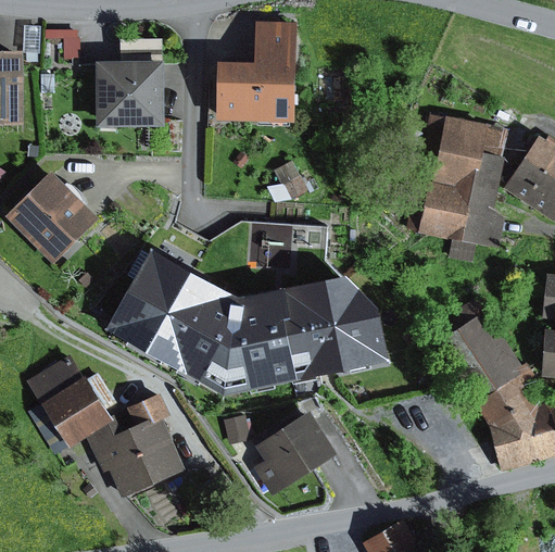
[(259,64),(221,63),(219,121),(297,122),(298,23),(259,23),(259,64)]
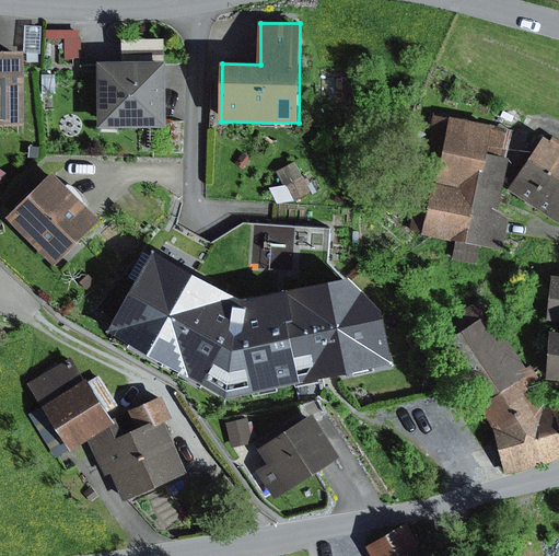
[(22,53),(0,53),(0,125),(24,125),(22,53)]
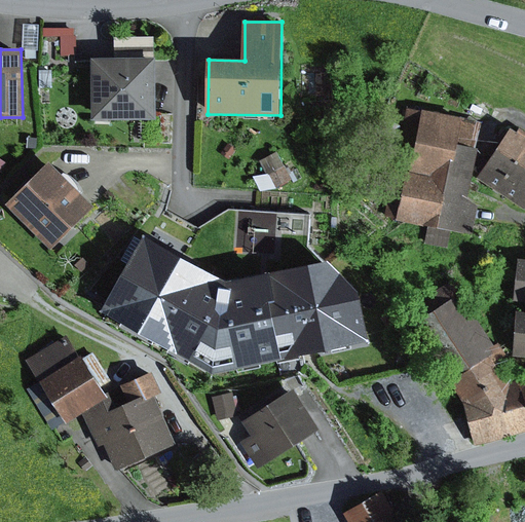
[(156,58),(94,58),(94,119),(156,119),(156,58)]
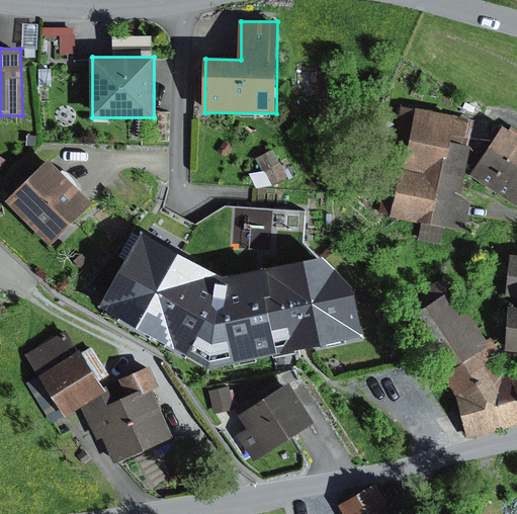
[(471,118),(402,105),(396,136),(409,139),(403,168),(390,166),(381,210),(424,219),(421,236),(440,240),(443,225),(463,229),(469,199),(460,193),(469,146),(466,145),(471,118)]
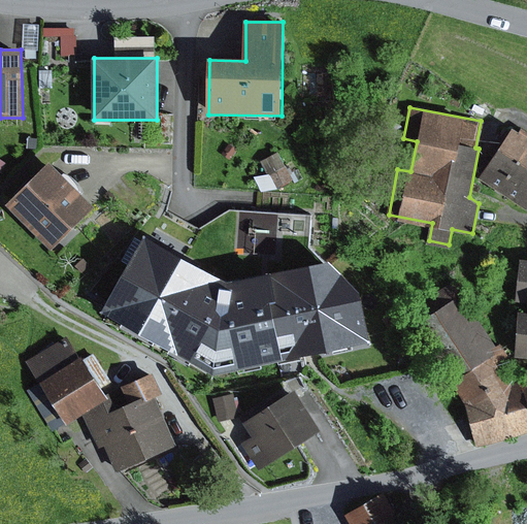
[(526,139),(511,129),(478,178),(524,209),(526,204),(526,139)]
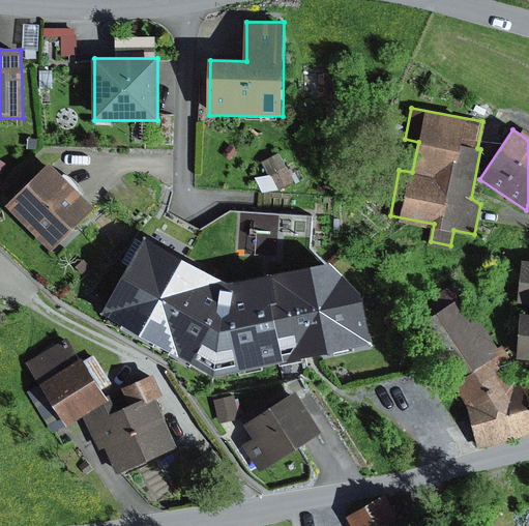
[(283,151),(268,161),(285,184),(299,174),(283,151)]
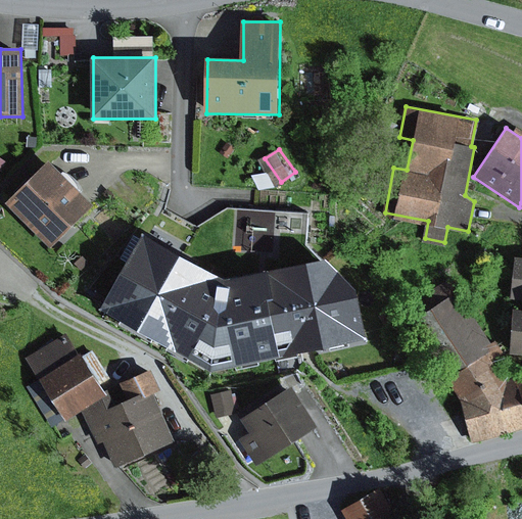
[(55,156),(13,198),(57,241),(99,199),(55,156)]
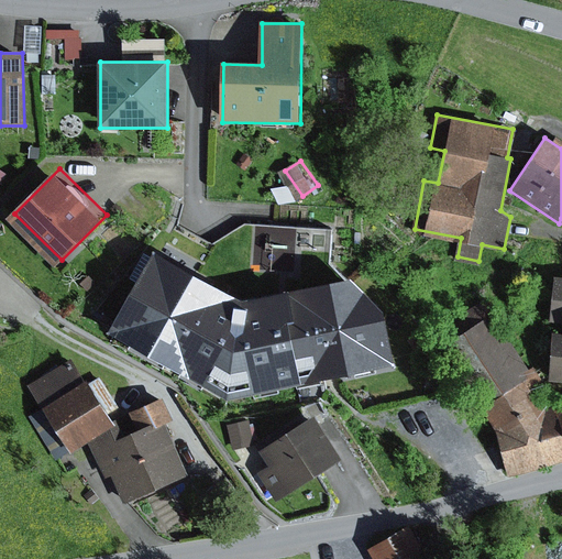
[(242,299),(151,253),(106,335),(226,401),(392,369),(377,314),(346,282),(242,299)]
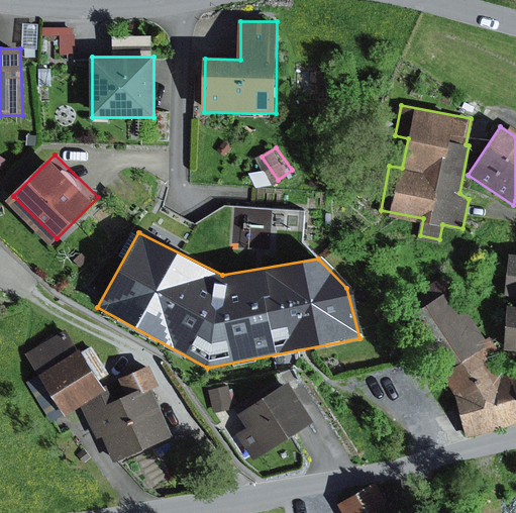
[(515,255),(508,255),(505,295),(515,296),(515,306),(506,306),(503,349),(515,350),(515,255)]
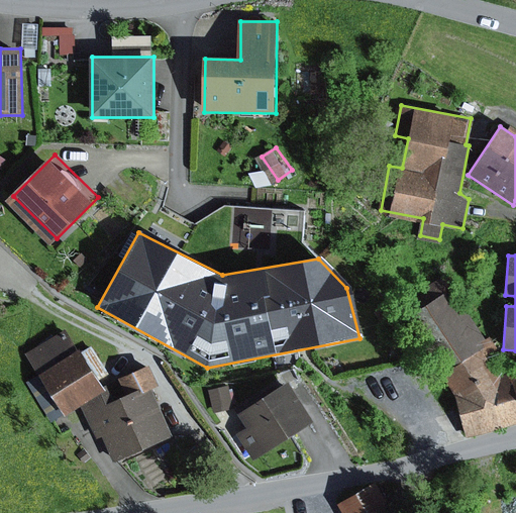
[(485,337),(443,274),(397,302),(443,372),(440,374),(453,394),(501,377),(489,356),(499,349),(490,334),(485,337)]
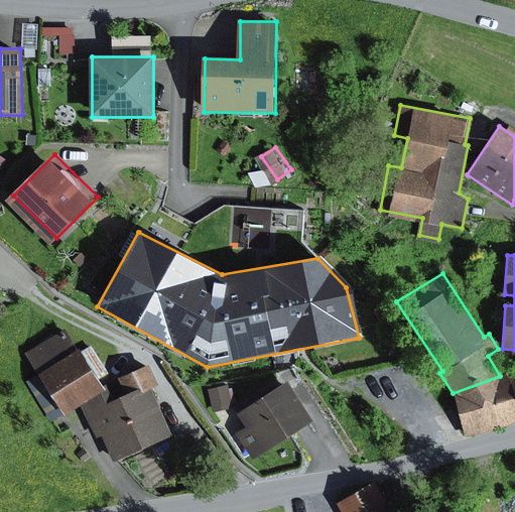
[(67,332),(27,357),(61,412),(102,387),(67,332)]
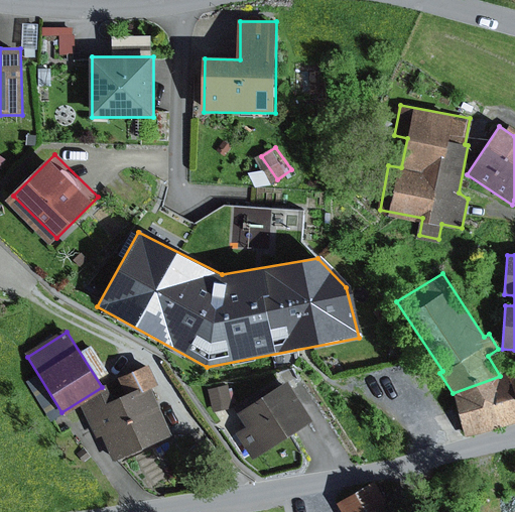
[(157,386),(147,366),(115,381),(122,396),(110,402),(107,396),(85,406),(114,466),(173,437),(150,389),(157,386)]
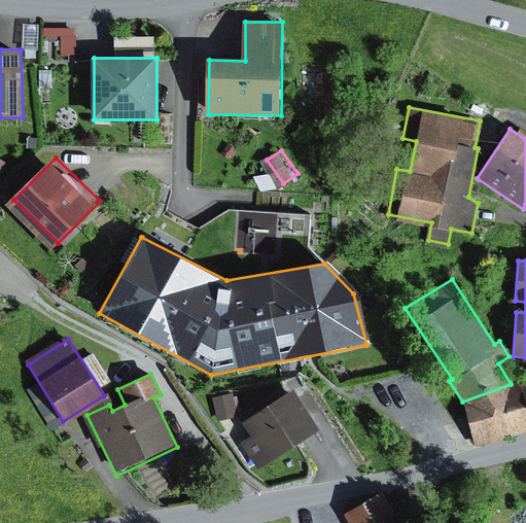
[(525,377),(511,384),(462,402),(476,445),(525,430),(525,377)]
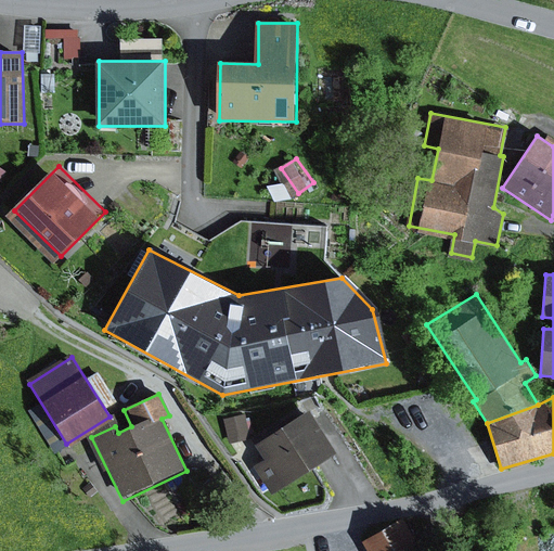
[(255,407),(233,411),(239,435),(259,432),(255,407)]
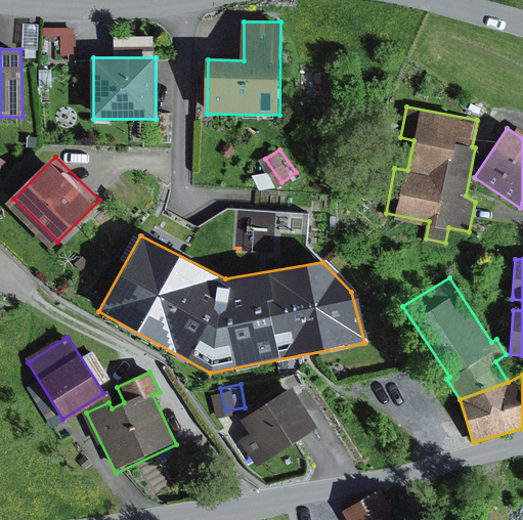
[(249,436),(237,443),(252,467),(316,427),(291,388),(240,420),(249,436)]
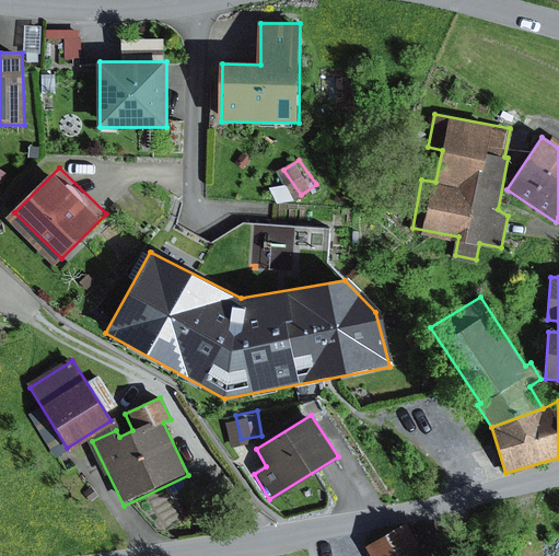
[(426,555),(406,522),(364,545),(370,555),(426,555)]
